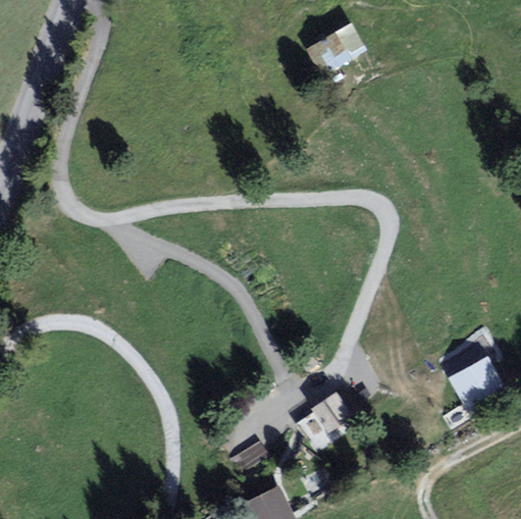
[(350,23),(306,50),(323,79),(367,52),(350,23)]
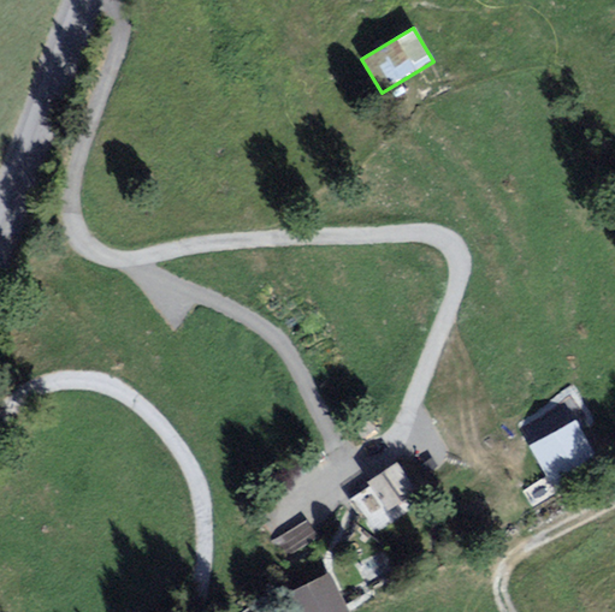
[(575,420),(530,444),(548,477),(593,453),(575,420)]
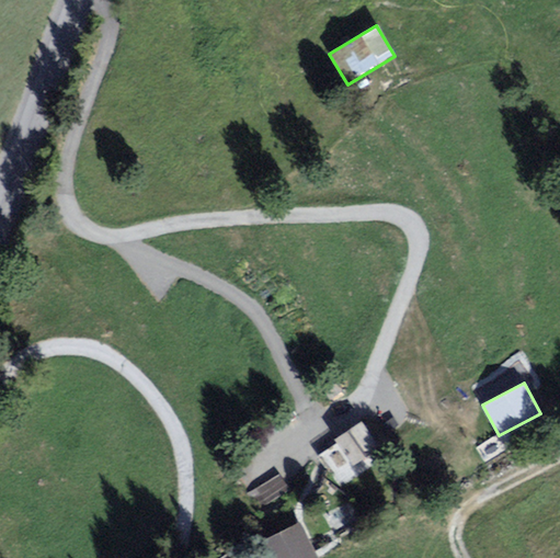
[(356,420),(332,436),(351,464),(375,448),(356,420)]
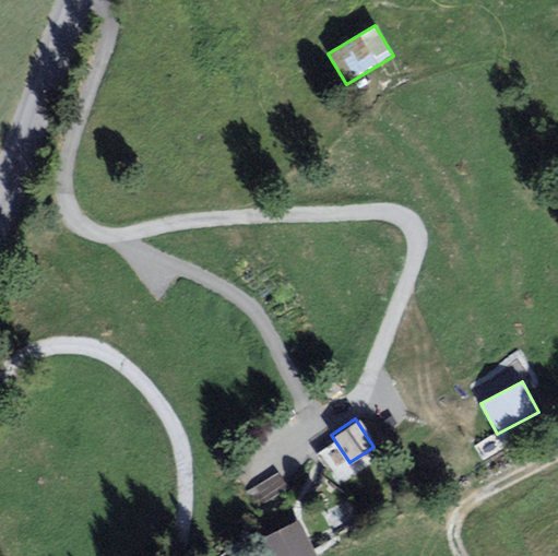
[(246,480),(263,528),(303,513),(285,465),(246,480)]
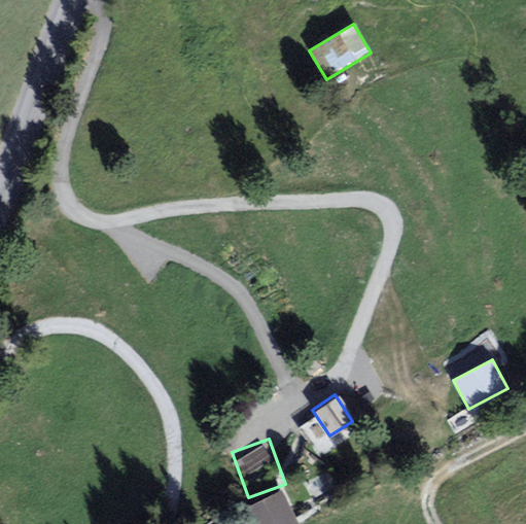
[(279,488),(242,507),(250,523),(294,523),(297,523),(279,488)]
